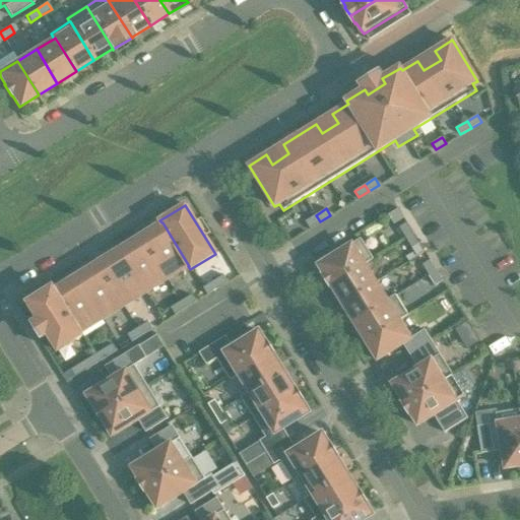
[(398,209),(389,214),(394,223),(403,218),(398,209)]
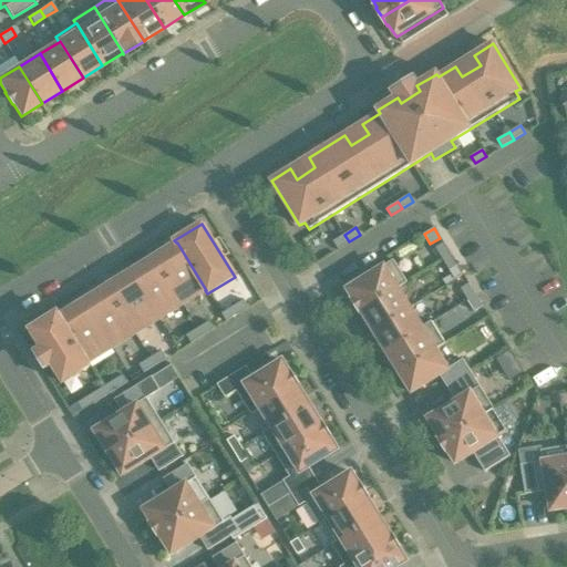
[(349,241),(344,235),(332,241),(338,249),(349,241)]
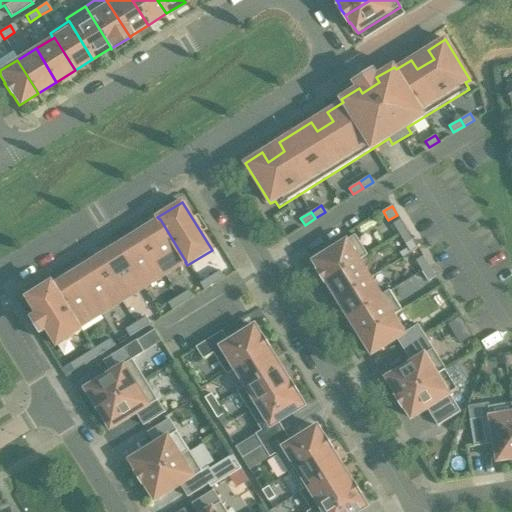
[(159,219),(138,232),(165,275),(185,262),(186,262),(160,219),(159,219)]
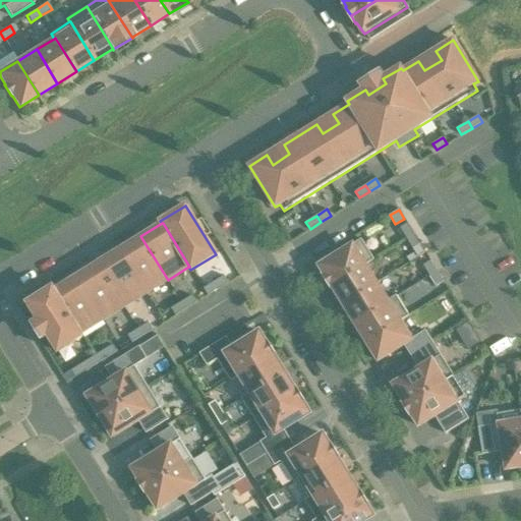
[(400,228),(406,238),(413,234),(407,224),(400,228)]
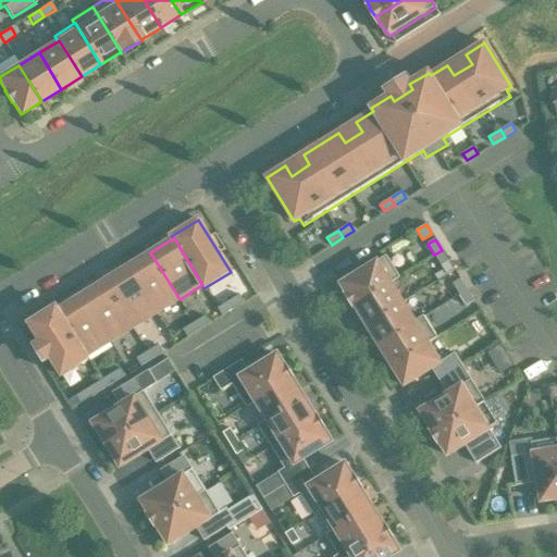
[(442,250),(434,255),(446,274),(455,269),(449,261),(448,261),(442,250)]
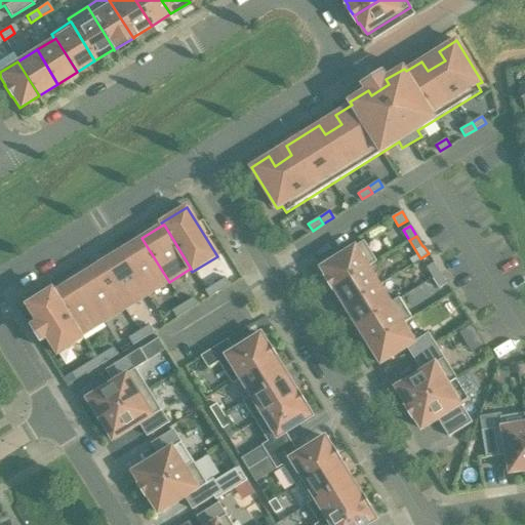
[(142,238),(120,251),(147,295),(169,282),(142,238)]
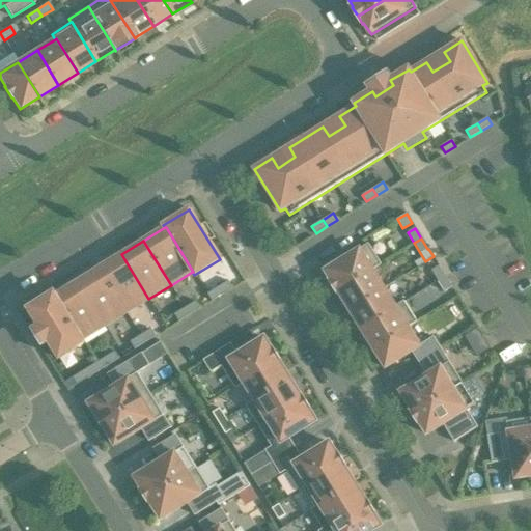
[(338,291),(372,270),(382,264),(368,244),(325,271),(330,279),(330,280),(337,291),(338,291)]
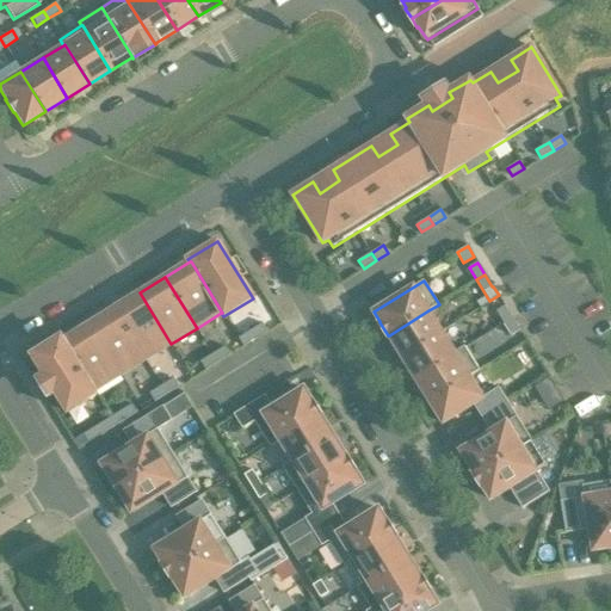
[(140,292),(113,309),(146,360),(171,344),(140,292)]
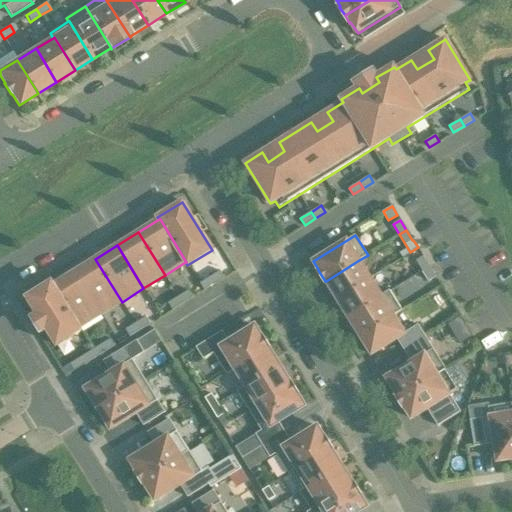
[(416,261),(422,271),(429,266),(423,256),(416,261)]
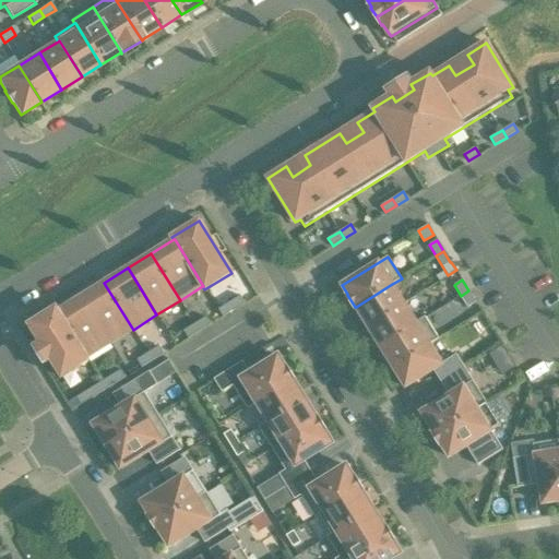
[(104,283),(81,297),(109,344),(133,330),(104,283)]
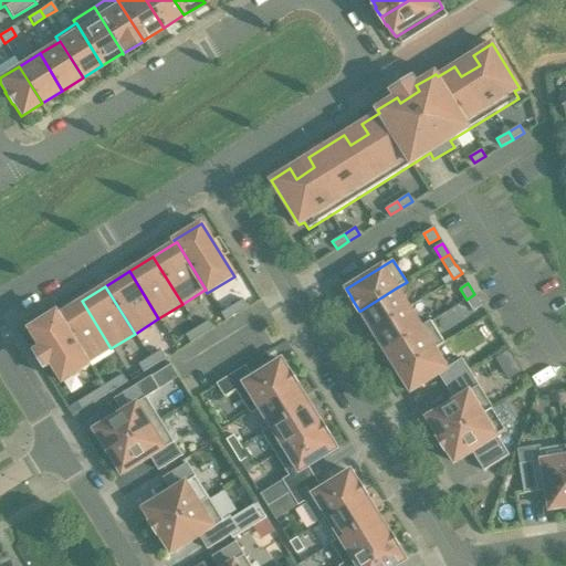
[(397,287),(360,311),(373,329),(409,307),(397,287)]
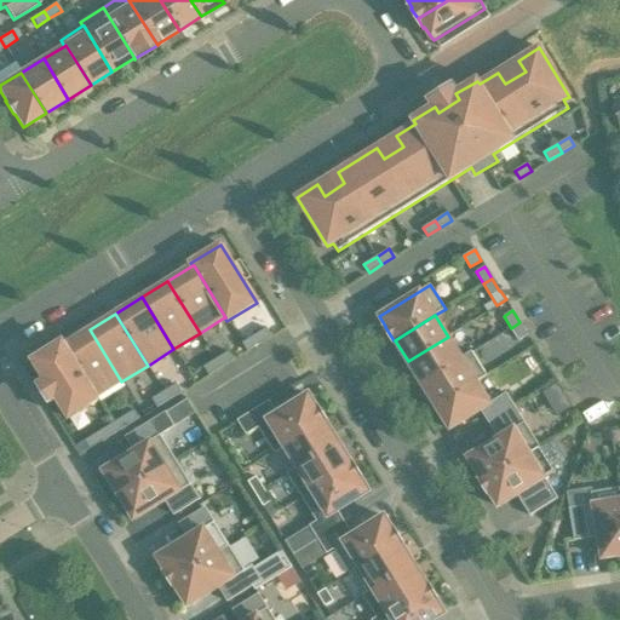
[(520,322),(511,328),(518,340),(527,336),(520,322)]
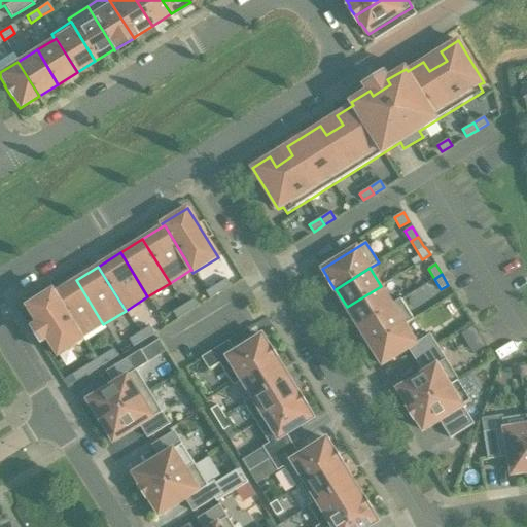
[(226,279),(216,285),(220,292),(231,286),(226,279)]
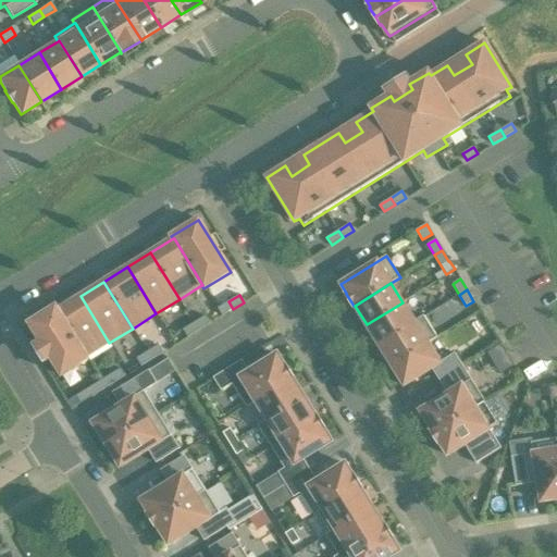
[(81,296),(58,310),(57,311),(86,357),(87,357),(109,343),(81,296)]
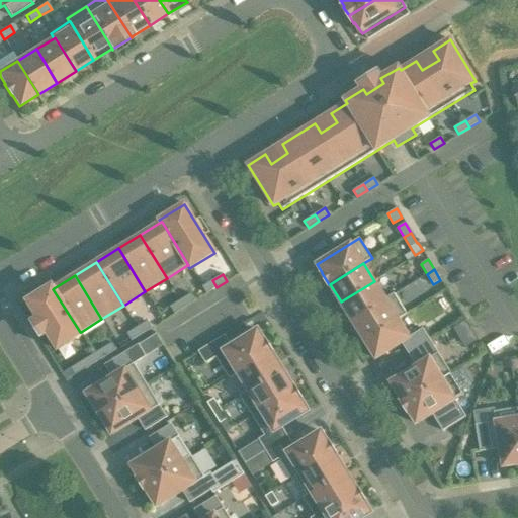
[(212,280),(202,286),(206,293),(217,287),(212,280)]
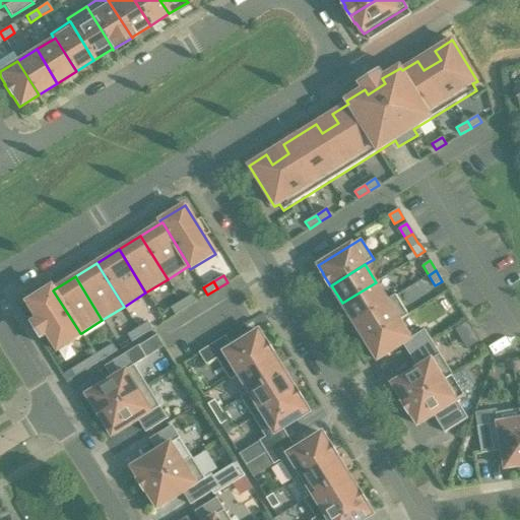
[(387,300),(376,282),(342,303),(352,321),(387,300)]
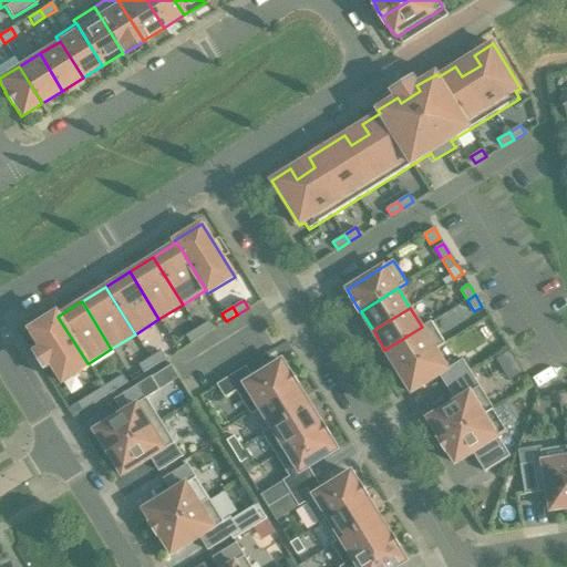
[(88,363),(58,317),(59,316),(58,313),(30,330),(63,383),(91,367),(89,363),(88,363)]
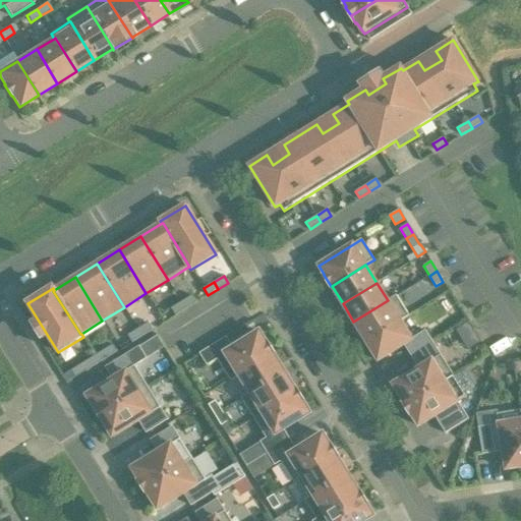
[(191,295),(181,302),(185,308),(196,302),(191,295)]
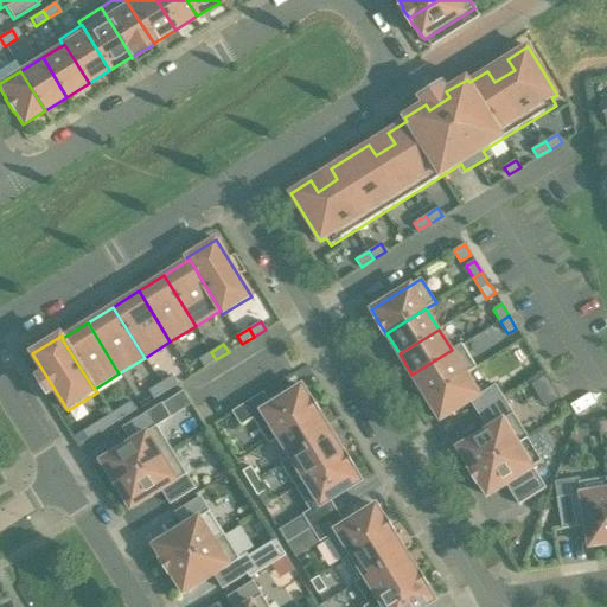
[(427,398),(466,374),(477,368),(461,344),(452,350),(411,375),(427,398)]
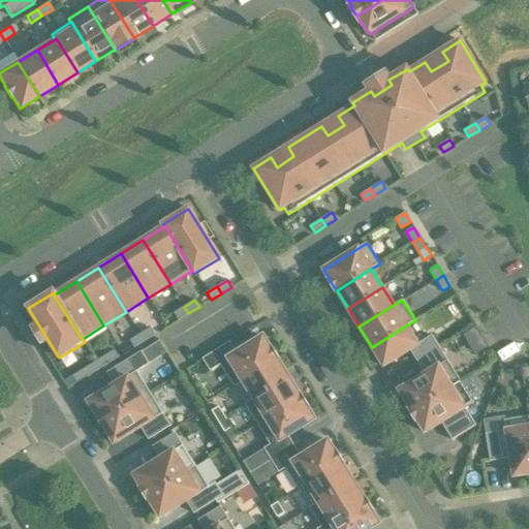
[(188,313),(184,307),(174,313),(178,320),(188,313)]
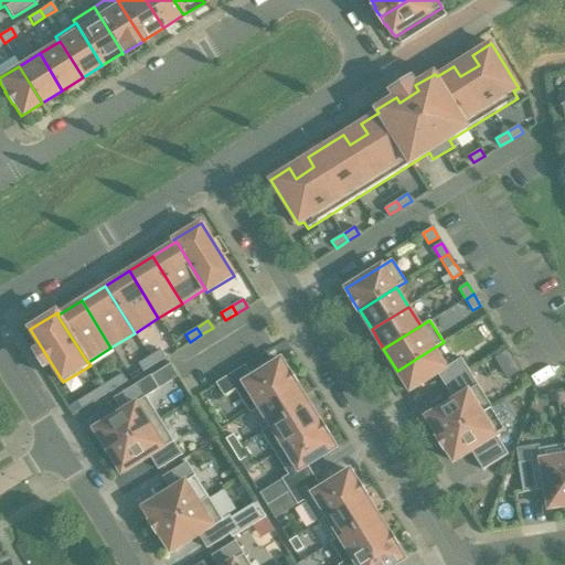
[(469,371),(461,358),(446,368),(434,348),(397,371),(409,391),(438,373),(446,386),(469,371)]
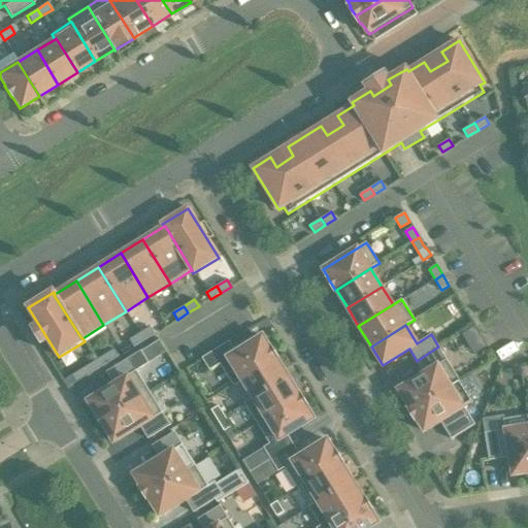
[(151,327),(139,333),(144,340),(155,334),(151,327)]
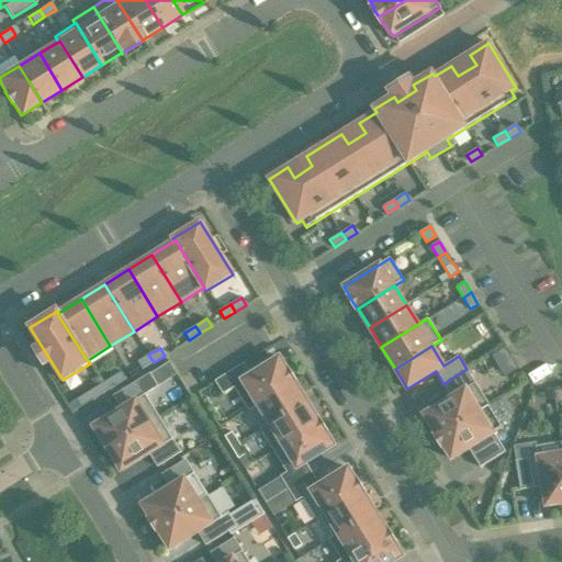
[(148,355),(137,362),(142,369),(154,362),(148,355)]
